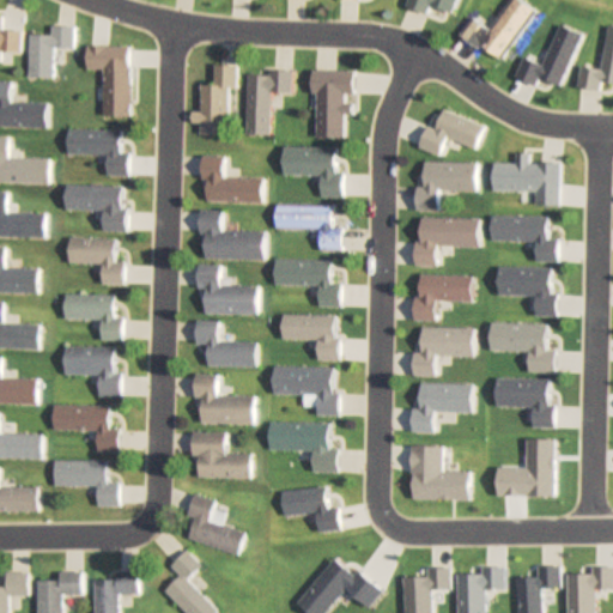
[(73,50),(74,26),(52,25),(52,36),(30,35),(29,77),(53,78),(53,49),(73,50)]
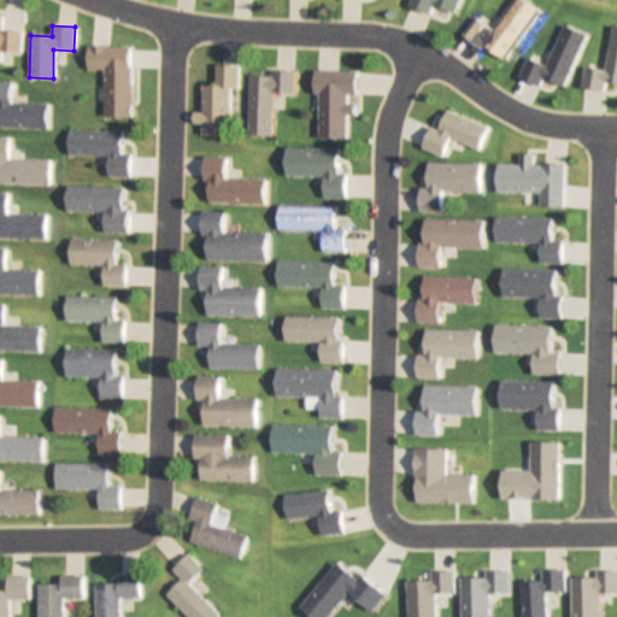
[(131,47),(88,47),(88,69),(104,70),(104,117),(130,118),(131,47)]
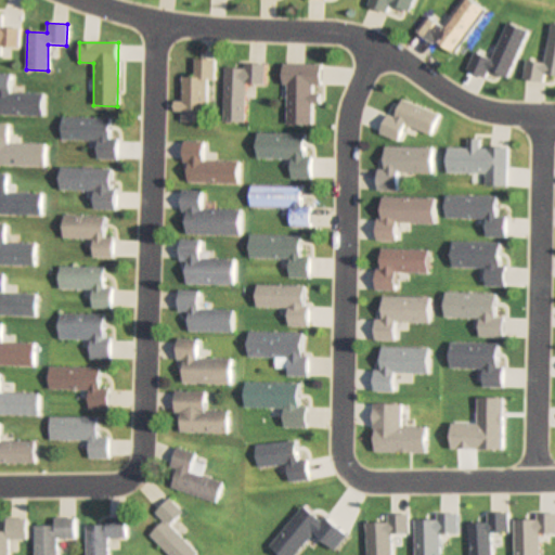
[(181,102),(173,102),(173,112),(181,112),(180,123),(206,123),(206,80),(215,80),(215,60),(194,60),(194,78),(181,77),(181,102)]
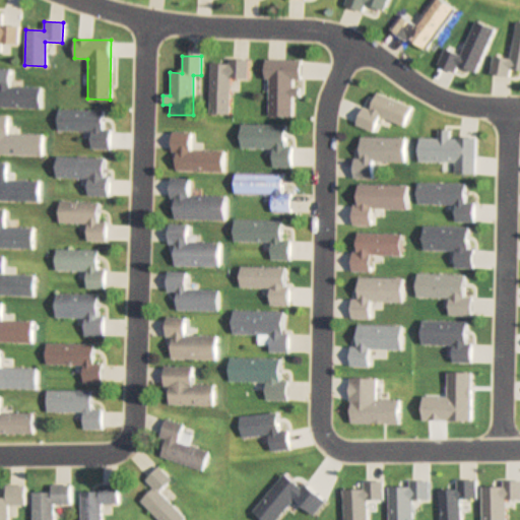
[(208,115),(229,115),(231,78),(248,79),(248,60),(229,59),(229,63),(210,63),(208,115)]
